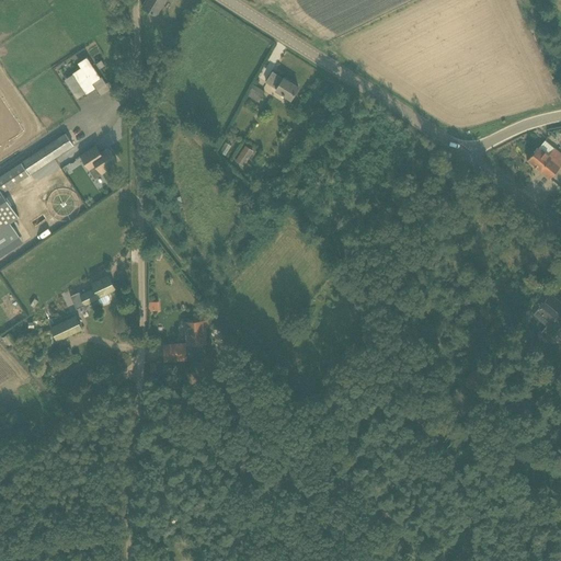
[(147,0),(142,8),(156,15),(164,0),(147,0)]
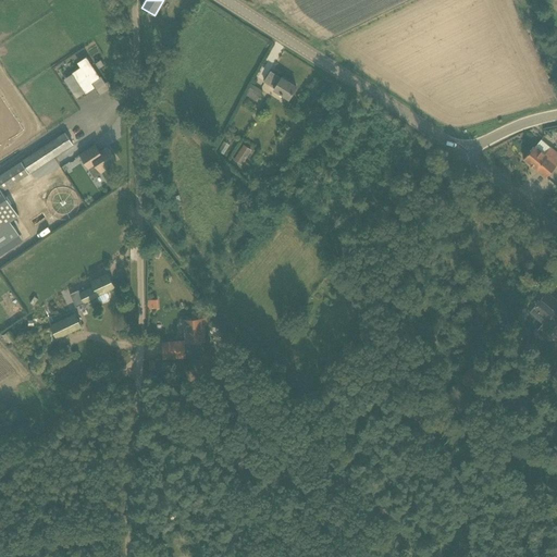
[(100,76),(87,57),(77,62),(81,67),(73,73),(74,74),(86,93),(86,94),(95,87),(91,82),(100,76)]
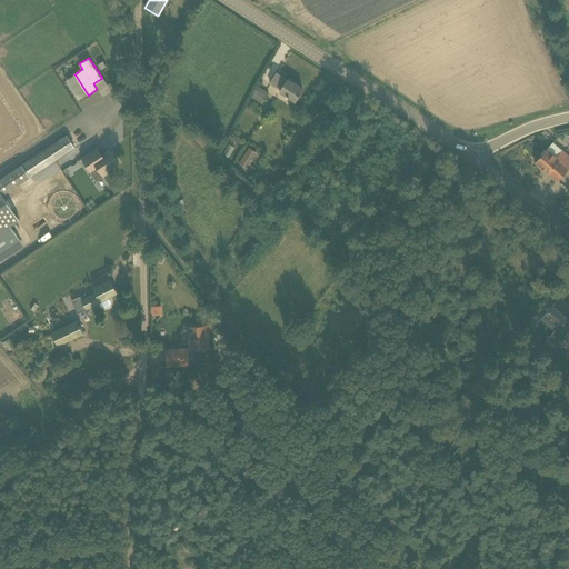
[(102,61),(97,65),(101,70),(107,67),(102,61)]
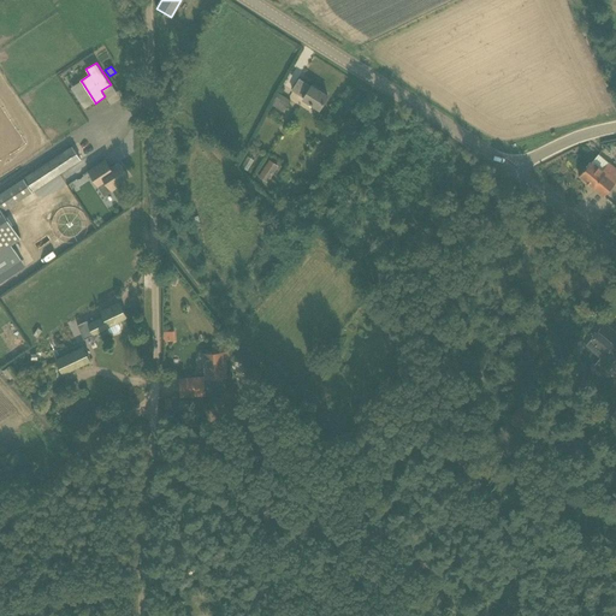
[(319,110),(327,96),(312,86),(308,90),(296,83),(291,90),(303,99),(303,100),(319,110)]
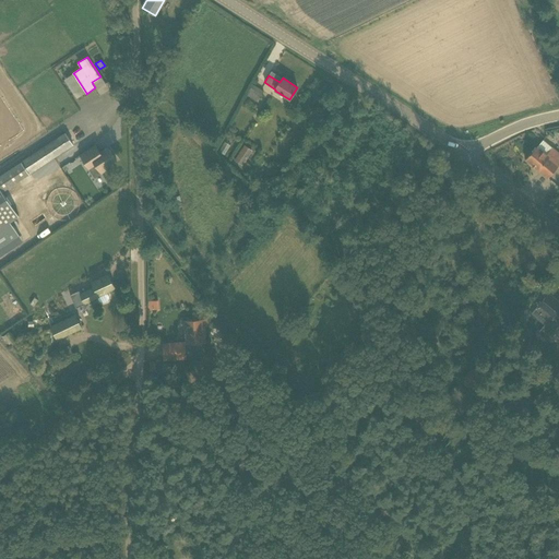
[(252,84),(246,95),(257,102),(263,92),(252,84)]
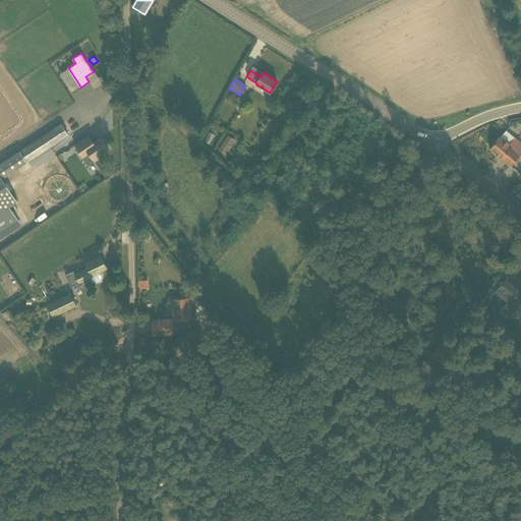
[(0,164),(0,232),(18,220),(10,208),(18,201),(3,179),(27,163),(27,162),(68,134),(61,124),(20,151),(0,164)]
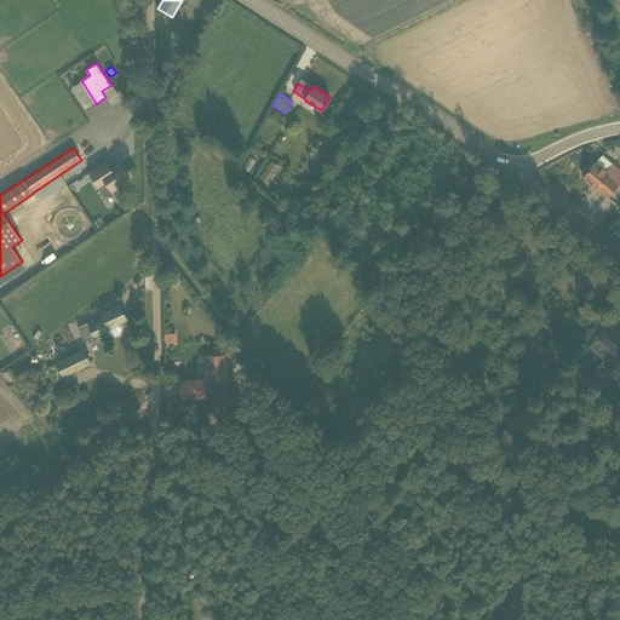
[(260,177),(269,183),(280,166),(271,160),(260,177)]
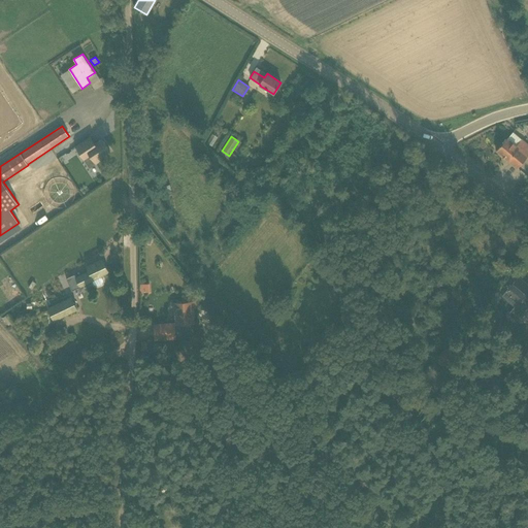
[(91,156),(96,164),(104,158),(103,156),(110,151),(102,138),(95,143),(90,137),(75,146),(85,160),(91,156)]
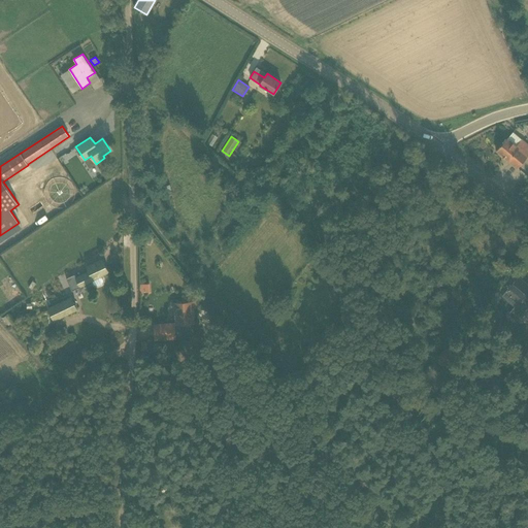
[(517,145),(507,137),(496,151),(517,168),(527,155),(527,144),(522,139),(517,145)]
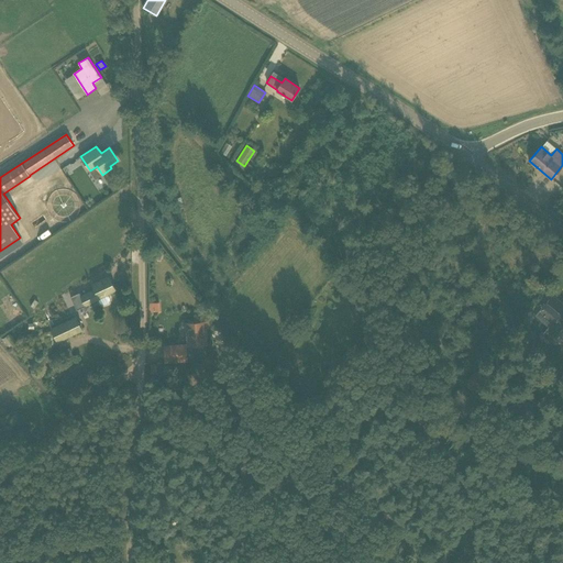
[(81,297),(77,299),(69,302),(74,311),(86,306),(98,299),(100,304),(102,305),(105,305),(109,302),(110,301),(110,298),(108,295),(108,294),(116,289),(109,276),(92,284),(96,289),(80,297),(81,297)]
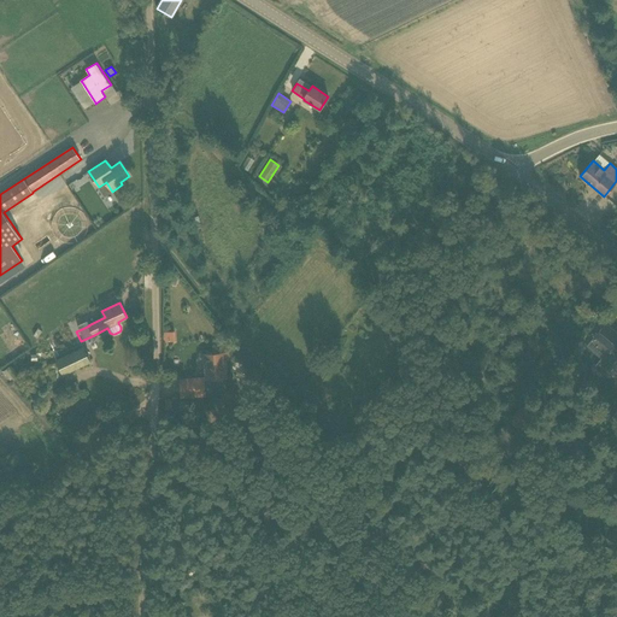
[(587,346),(601,359),(595,365),(605,372),(616,359),(616,333),(606,324),(587,346)]
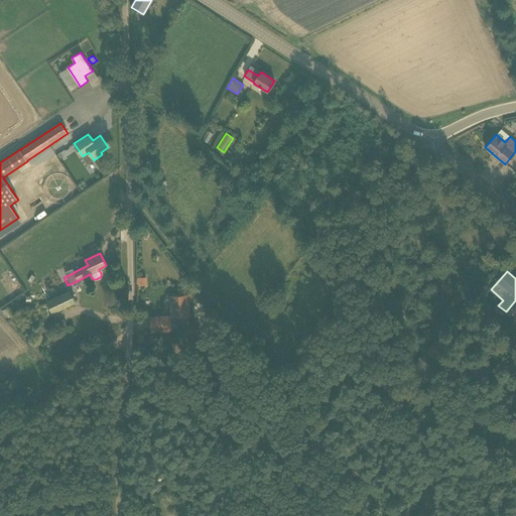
[(137,277),(137,284),(147,283),(146,276),(137,277)]
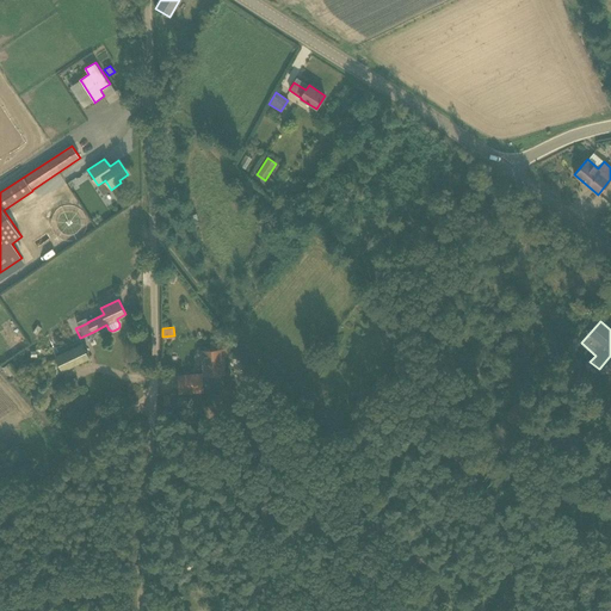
[(82,344),(55,357),(63,372),(91,359),(82,344)]
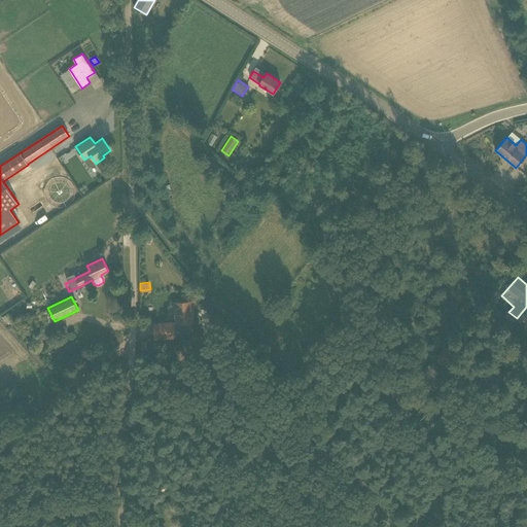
[(153,325),(154,332),(154,338),(174,336),(174,330),(184,330),(184,329),(190,329),(189,322),(194,322),(191,302),(174,303),(176,323),(153,325)]
